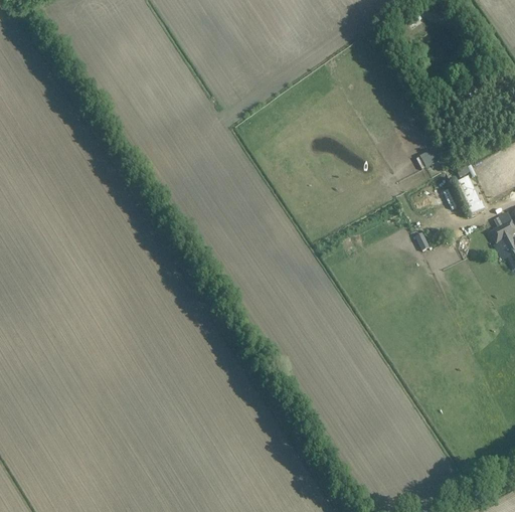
[(434,162),(438,160),(433,150),(427,152),(434,162)]
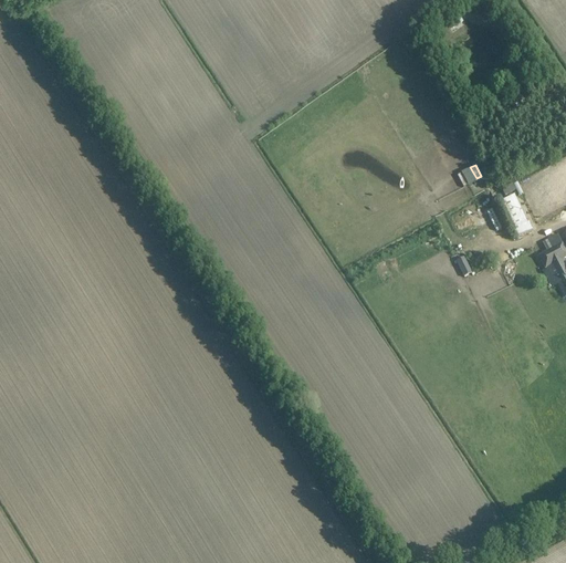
[(505,194),(516,188),(513,181),(502,187),(505,194)]
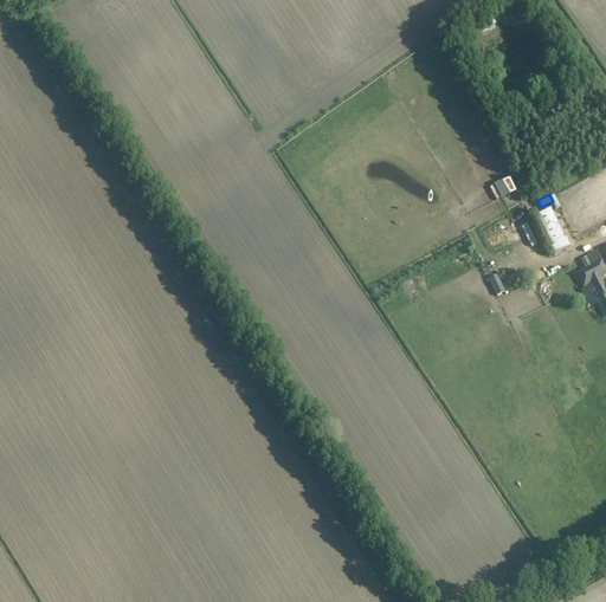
[(550,206),(534,214),(554,252),(571,244),(567,235),(566,235),(550,206)]
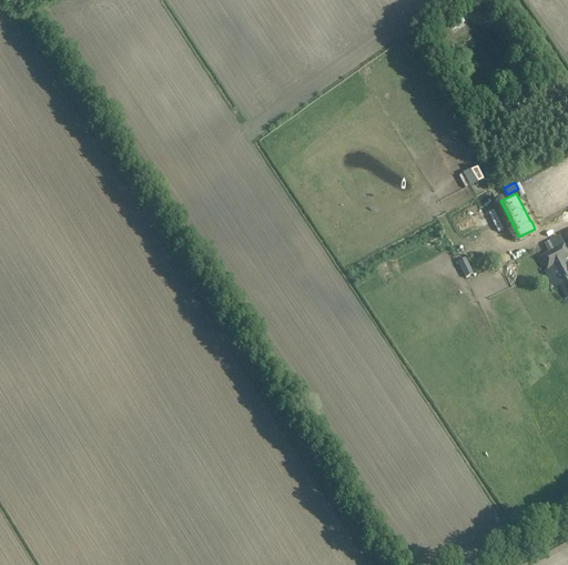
[(503,209),(494,213),(498,221),(507,217),(503,209)]
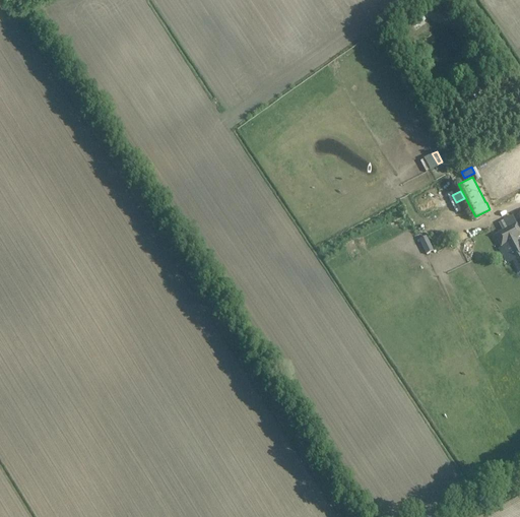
[(438,205),(444,203),(441,195),(435,198),(438,205)]
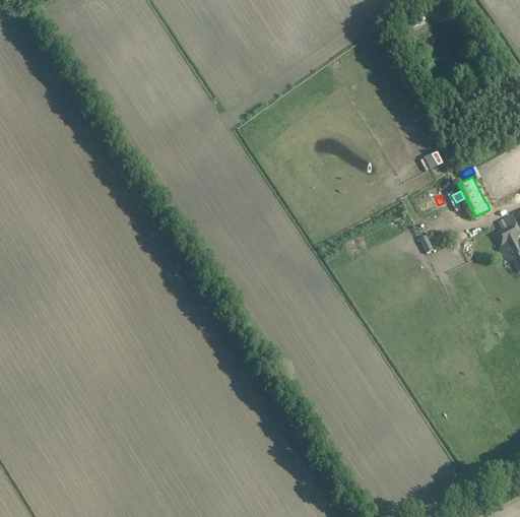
[(506,222),(504,223),(500,225),(502,229),(494,233),(500,245),(505,243),(519,270),(519,269),(519,244),(517,237),(519,234),(519,229),(516,221),(508,225),(506,222)]
